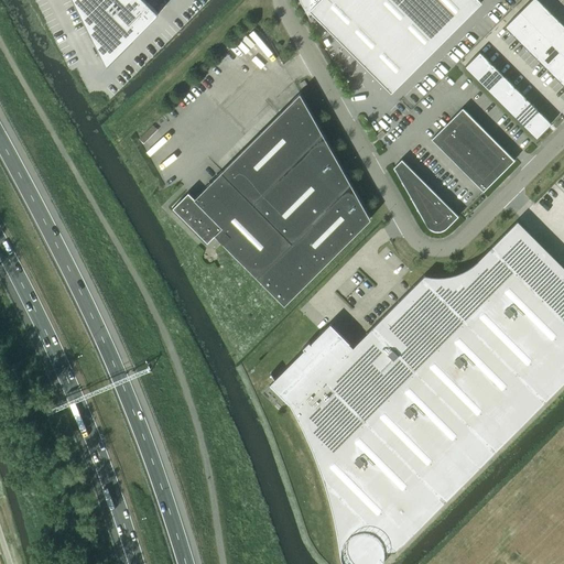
[(73,0),(107,65),(158,13),(143,0),(73,0)]
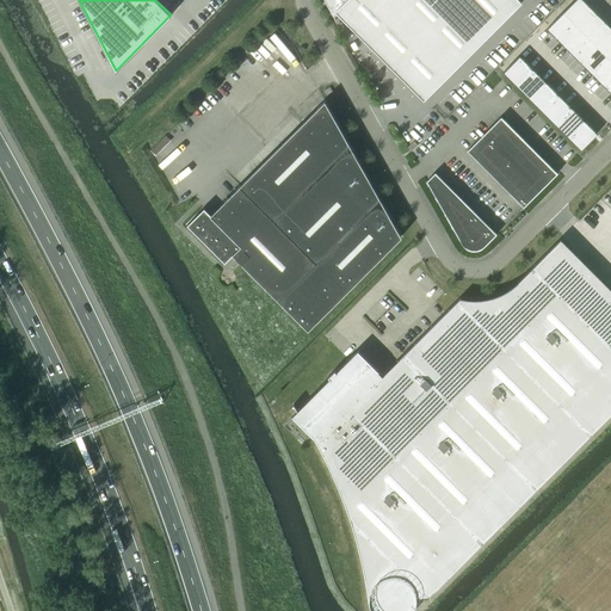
[(477,45),(522,2),(518,0),(323,0),(325,1),(325,2),(333,17),(337,13),(424,100),(477,45)]
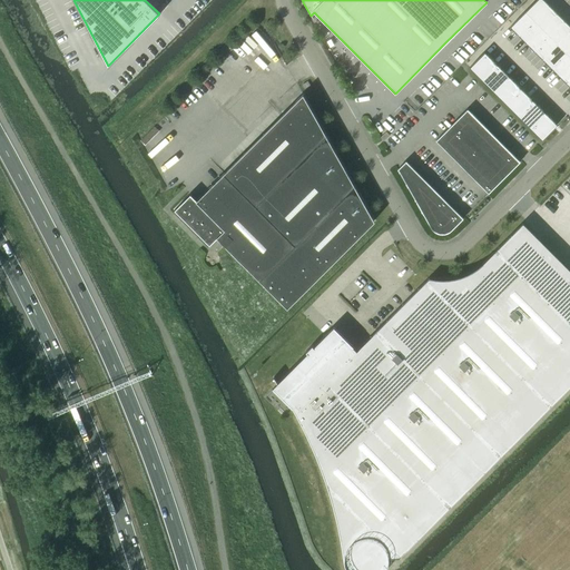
[(543,0),(537,0),(526,11),(533,20),(548,5),(543,0)]
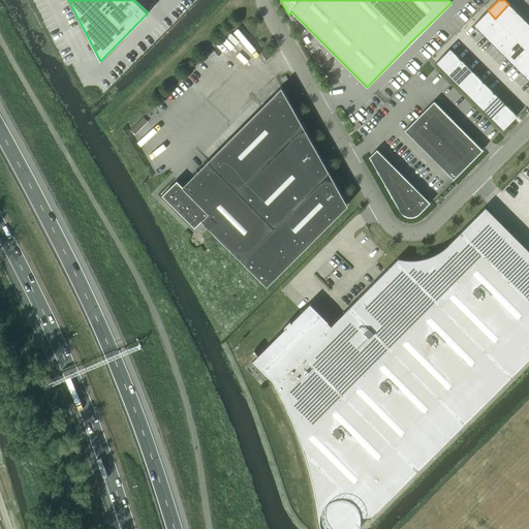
[(508,4),(495,19),(502,26),(517,11),(508,4)]
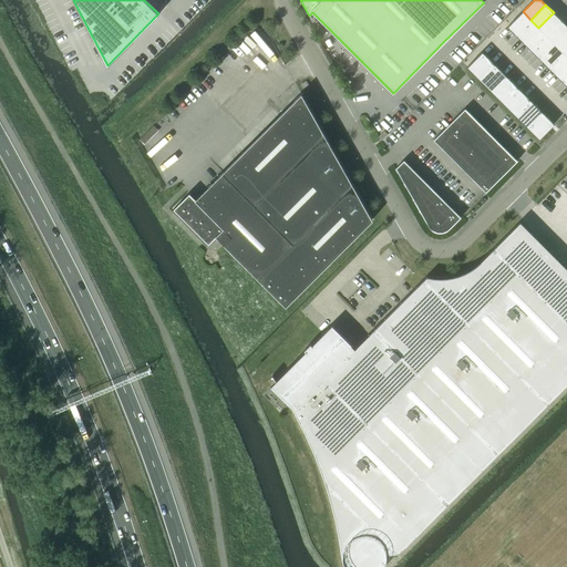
[(523,11),(507,27),(515,34),(531,20),(523,11)]
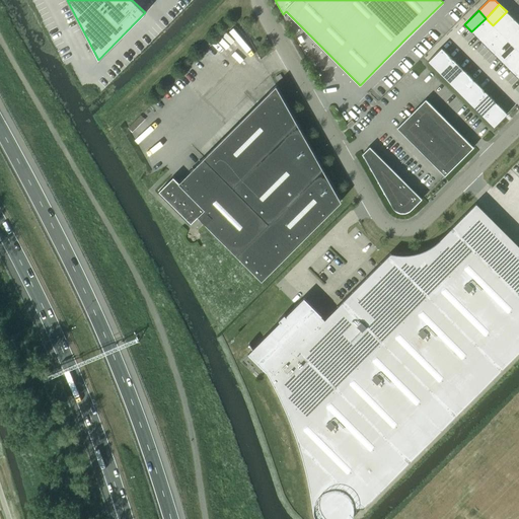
[(507,11),(493,25),(500,32),(514,19),(507,11)]
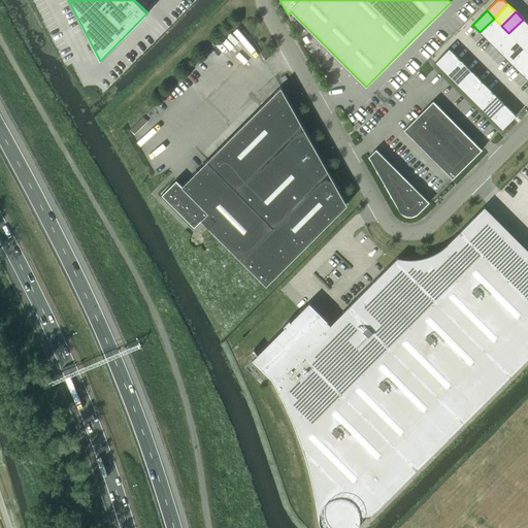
[(494,19),(480,32),(487,40),(501,26),(494,19)]
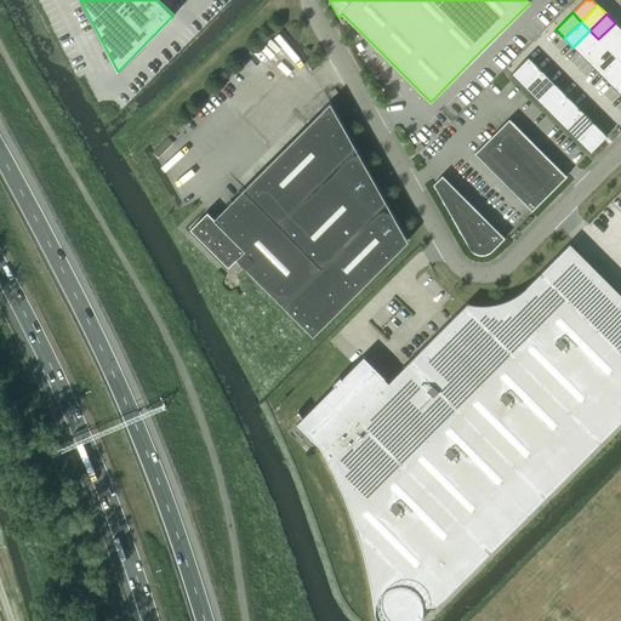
[(620,28),(615,23),(598,39),(607,47),(620,33),(620,28)]
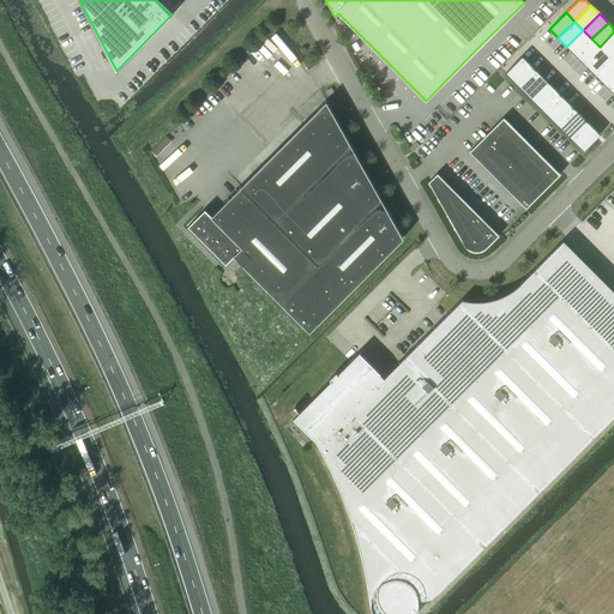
[(583,30),(566,47),(576,55),(591,38),(583,30)]
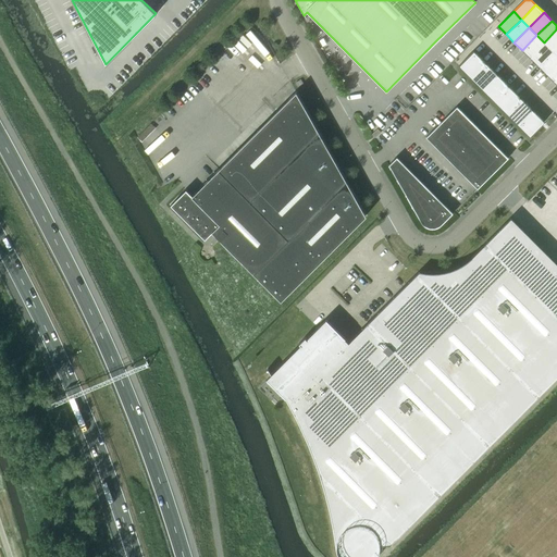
[(556,29),(544,42),(553,51),(556,46),(556,29)]
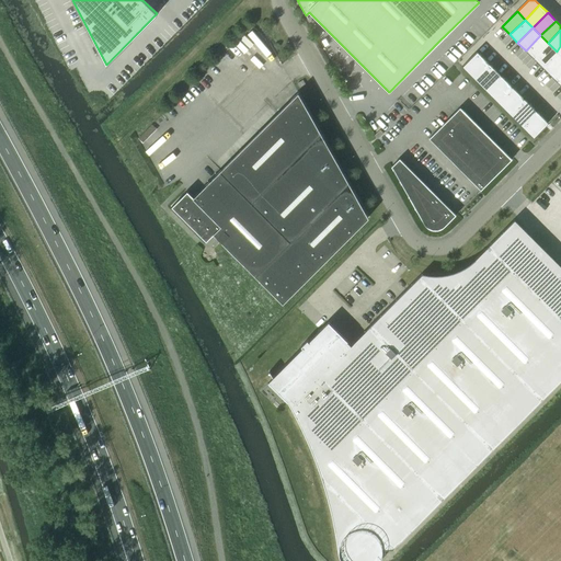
[(540,35),(526,50),(534,58),(548,43),(540,35)]
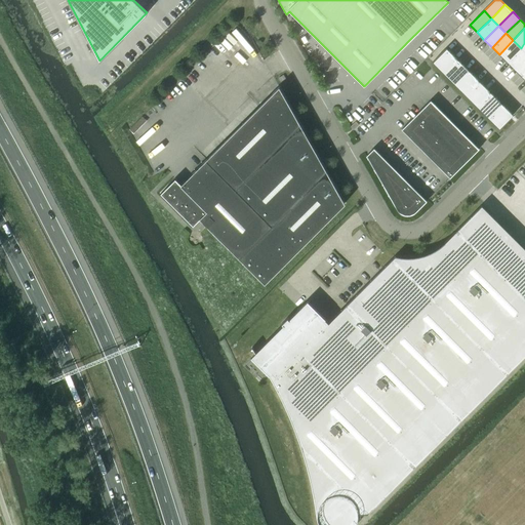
[(513,40),(499,54),(507,62),(521,48),(513,40)]
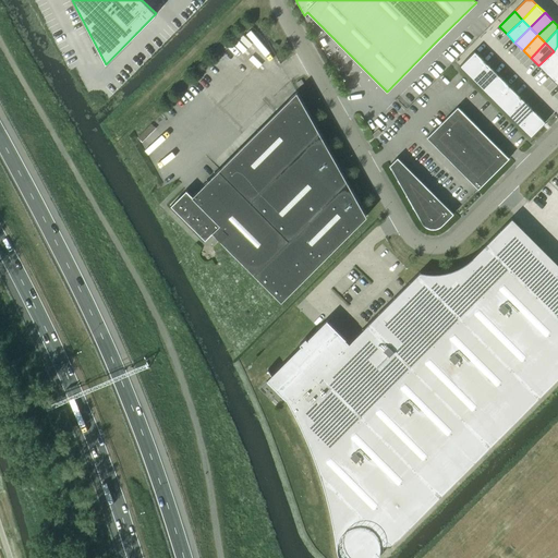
[(474,51),(460,67),(471,79),(486,63),(474,51)]
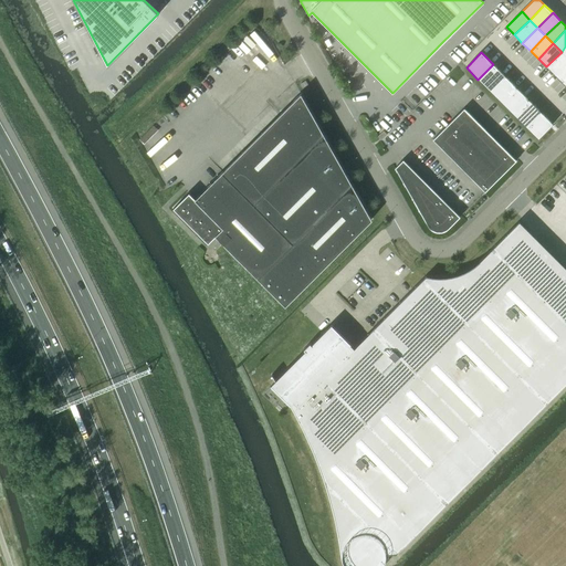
[(565,55),(562,52),(546,66),(554,75),(565,62),(565,55)]
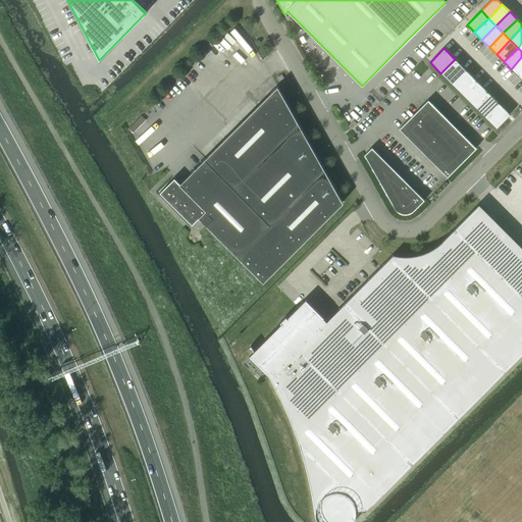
[(521,57),(511,69),(519,76),(521,72),(521,57)]
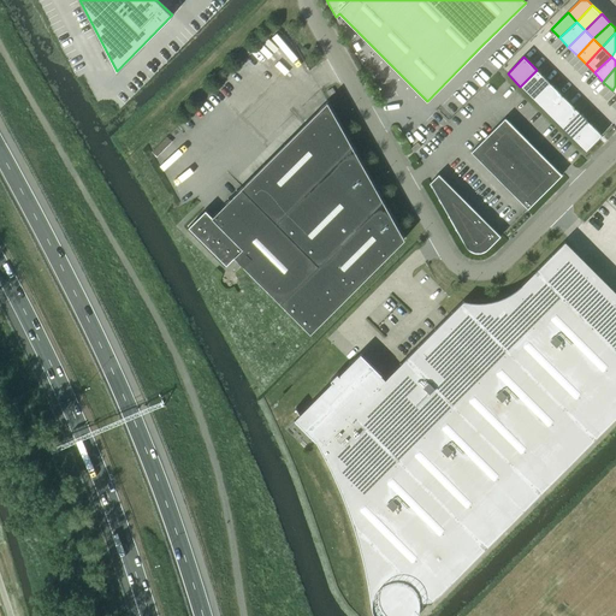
[(537,70),(520,87),(533,99),(550,83),(537,70)]
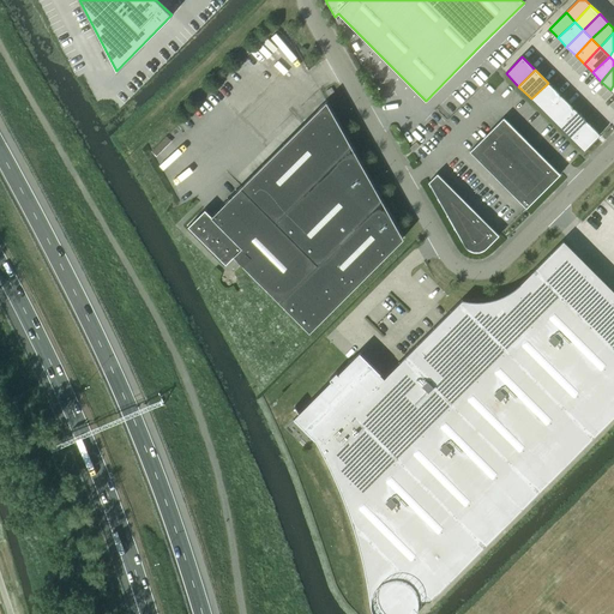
[(548,83),(531,98),(545,112),(561,96),(548,83)]
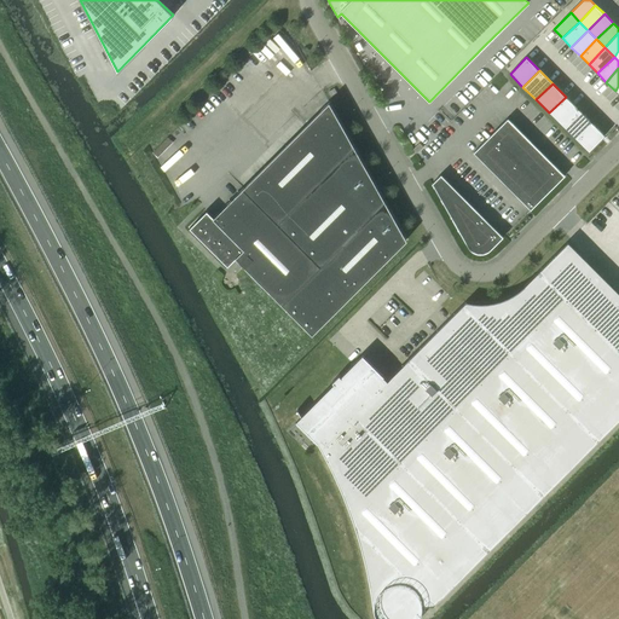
[(566,97),(549,113),(562,126),(578,109),(566,97)]
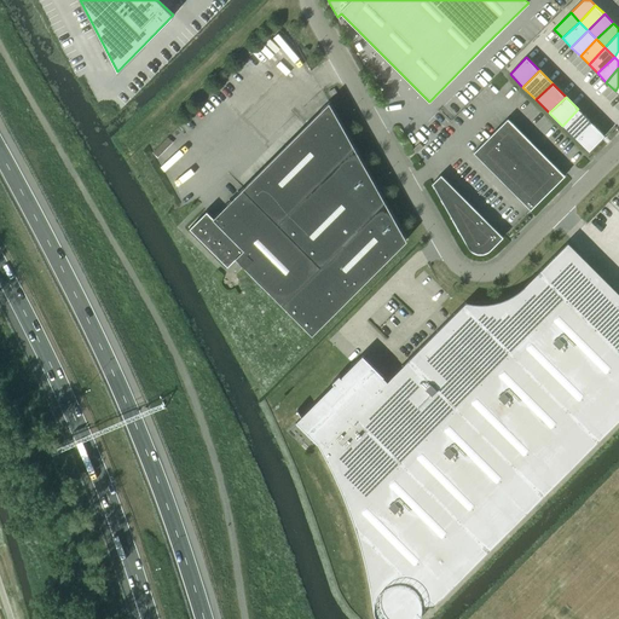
[(406,239),(395,220),(329,103),(213,218),(207,210),(189,227),(227,266),(236,258),(312,334),(406,239)]
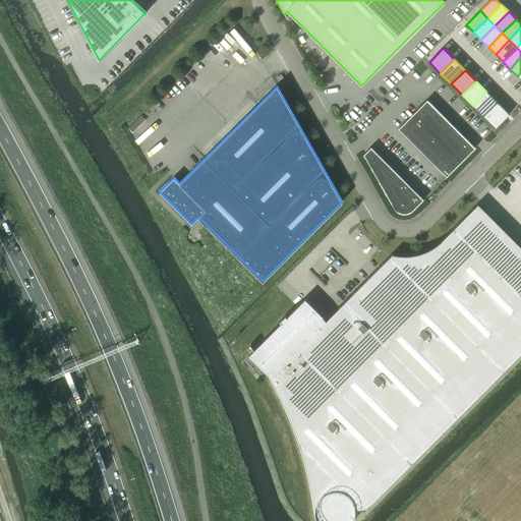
[(486,92),(473,106),(484,117),(498,103),(486,92)]
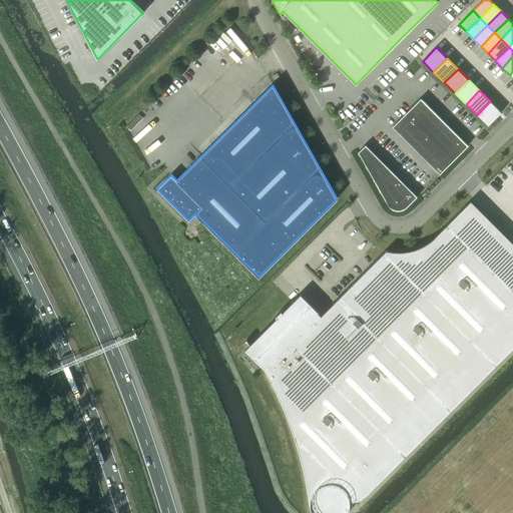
[(439,173),(467,145),(420,98),(392,126),(439,173)]
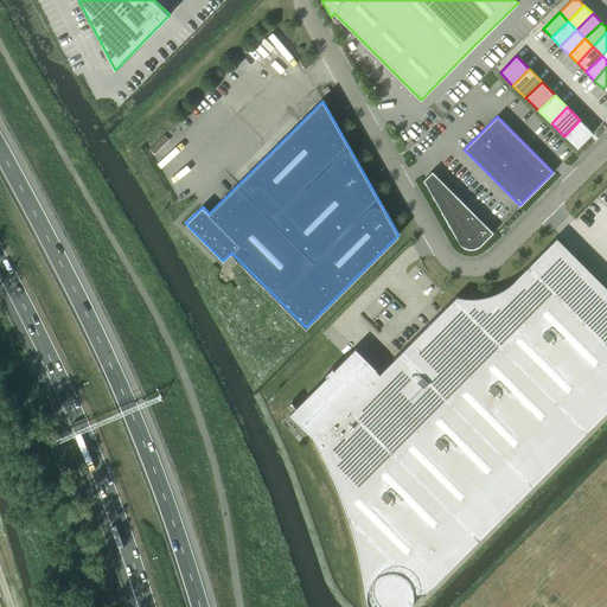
[(580,120),(564,136),(576,149),(593,133),(580,120)]
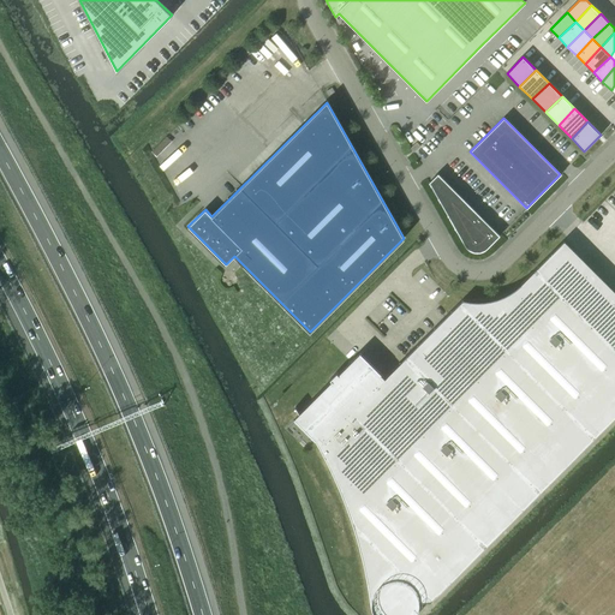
[(410,149),(415,153),(421,147),(416,142),(410,149)]
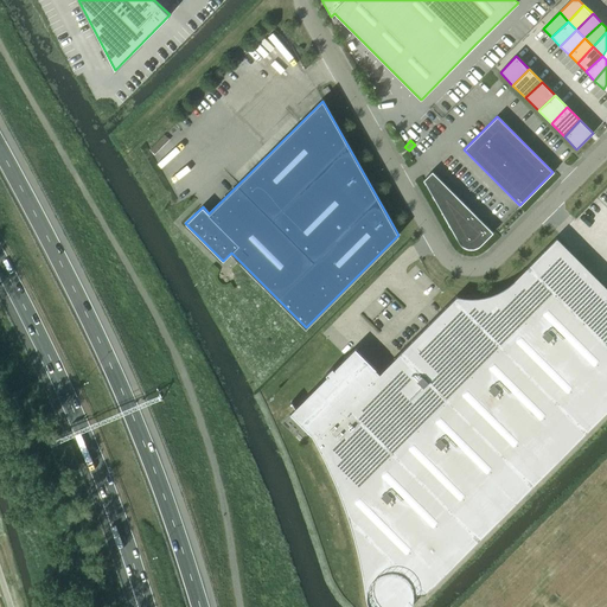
[(477,248),(480,244),(493,232),(432,172),(423,180),(459,242),(462,246),(467,248),(472,249),(477,248)]
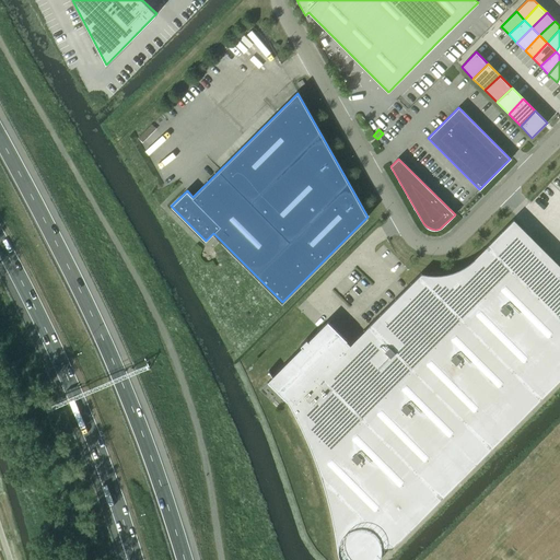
[(271,376),(267,381),(287,399),(304,434),(314,457),(322,479),(329,504),(335,529),(338,551),(337,551),(338,553),(339,557),(340,559),(378,559),(380,559),(381,556),(382,553),(382,552),(382,550),(382,547),(392,547),(393,547),(559,378),(559,265),(513,219),(474,258),(468,263),(464,266),(458,269),(452,271),(446,273),(440,273),(434,275),(428,273),(421,272),(350,343),(346,340),(326,321),(307,340),(306,339),(300,345),(302,347),(272,376),(269,371),(268,371),(271,376)]
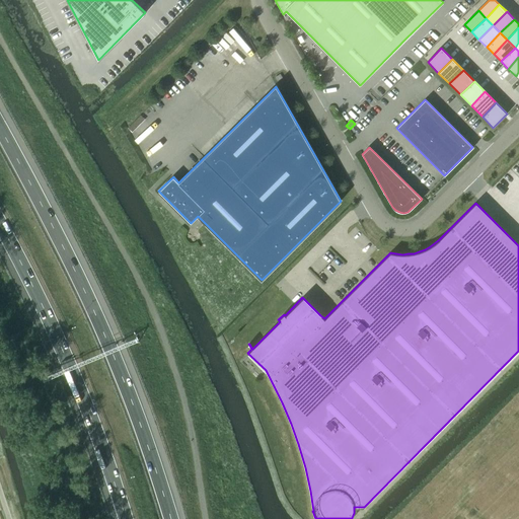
All buildings are outlined.
